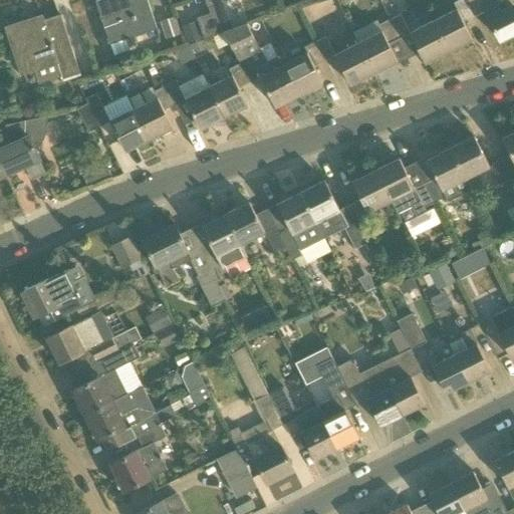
[(111,43),(125,38),(157,28),(148,0),(97,0),(96,0),(111,43)]
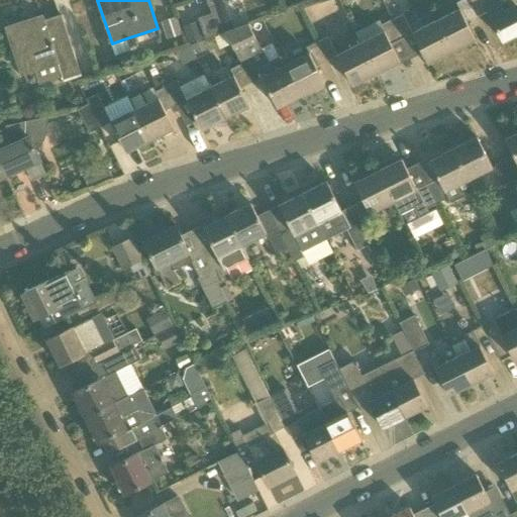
[(239,11),(234,0),(207,0),(210,7),(211,6),(215,18),(239,11)]
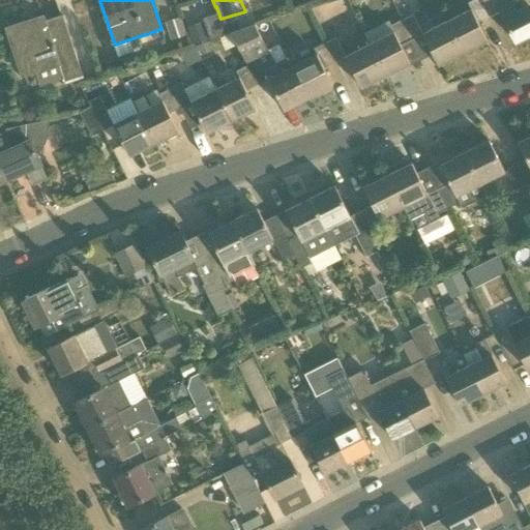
[(478,22),(490,17),(481,0),(474,0),(469,3),(471,8),(447,21),(463,53),(488,40),(478,22)]
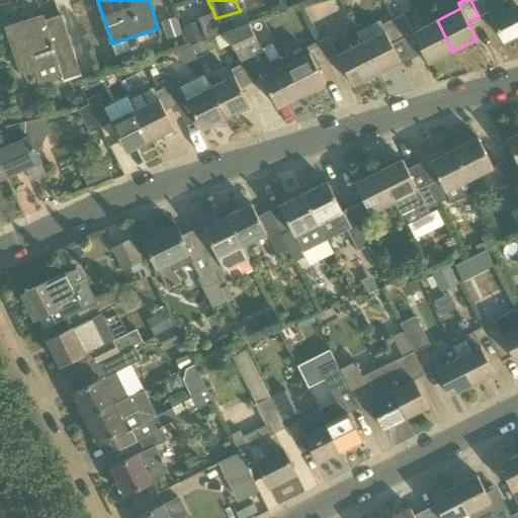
[(517,0),(470,0),(479,16),(490,11),(505,41),(517,33),(517,0)]
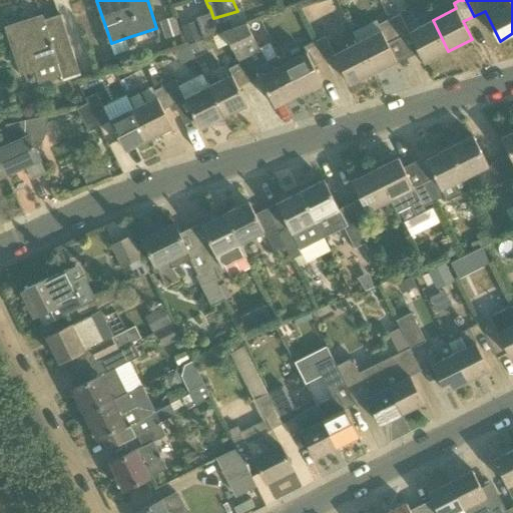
[(211,13),(196,17),(204,39),(218,34),(211,13)]
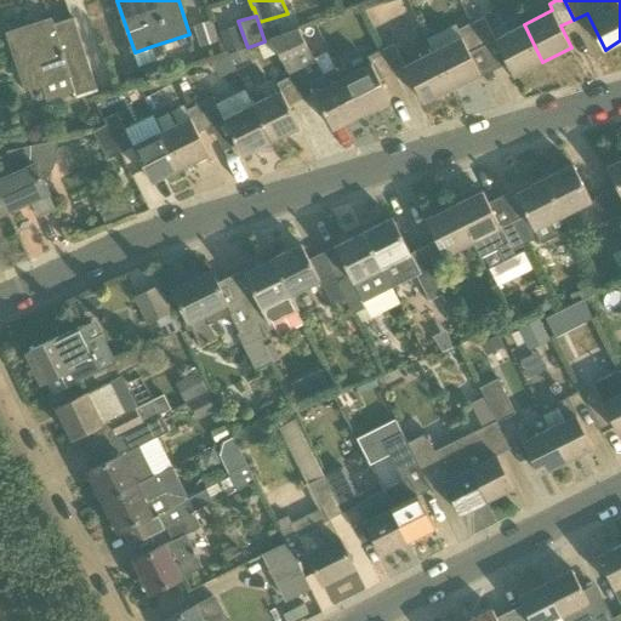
[(47,101),(77,91),(78,93),(97,87),(74,17),(53,24),(55,29),(36,35),(34,28),(12,35),(33,100),(46,95),(47,101)]
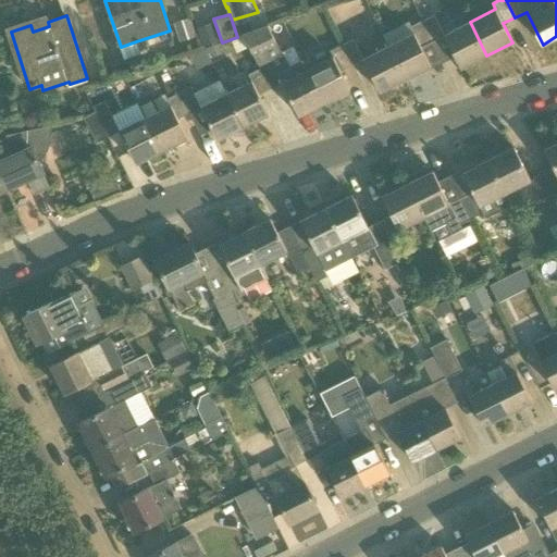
[(434,15),(421,22),(432,41),(442,37),(445,36),(438,24),(434,15)]
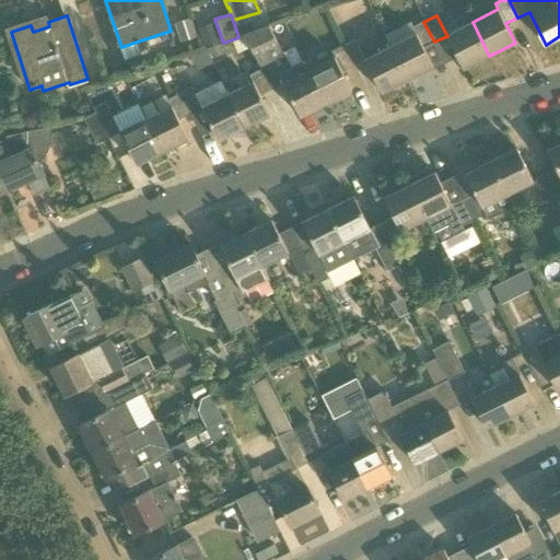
[(182,42),(198,35),(193,16),(175,23),(182,42)]
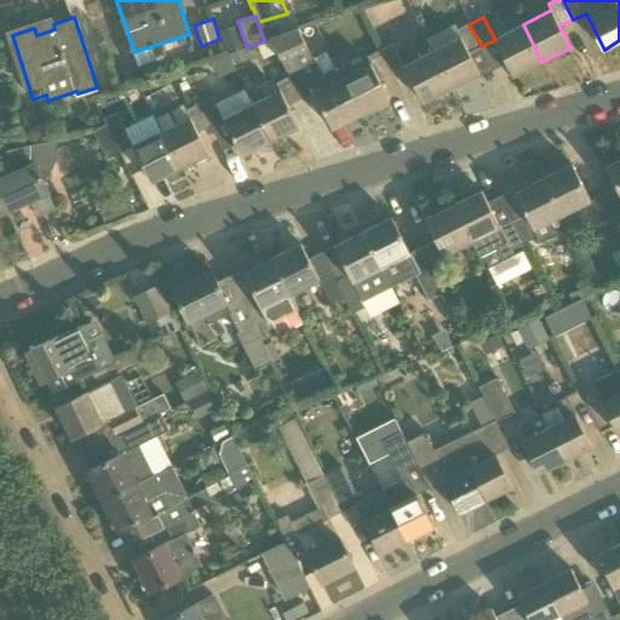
[(481,46),(469,24),(458,30),(461,38),(434,52),(452,89),(480,74),(470,52),(481,46)]
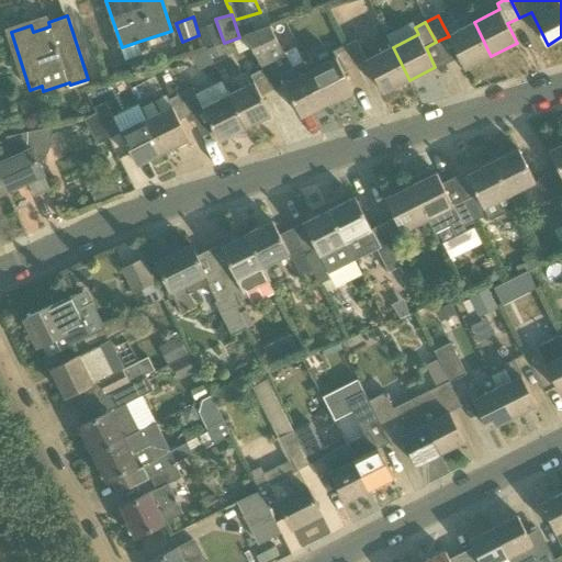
[(474,22),(459,30),(449,34),(465,69),(491,56),(474,22)]
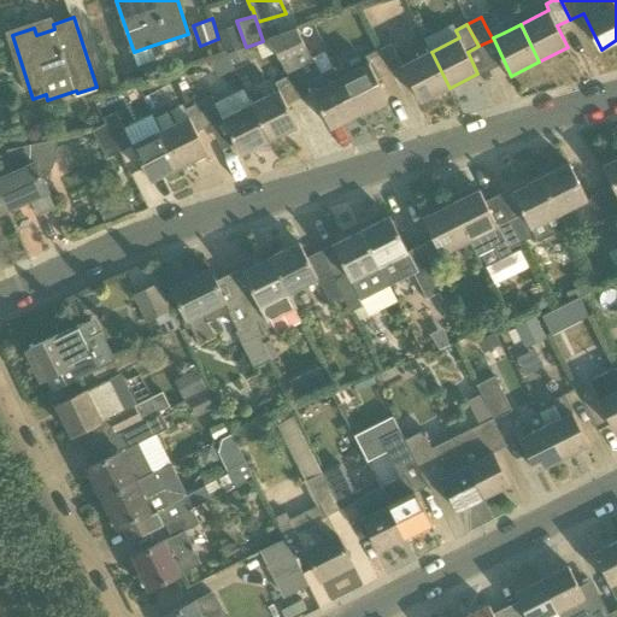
[(312,92),(307,81),(321,75),(306,48),(297,29),(269,37),(281,60),(289,77),(289,76),(301,99),(313,93),(313,92),(312,92)]
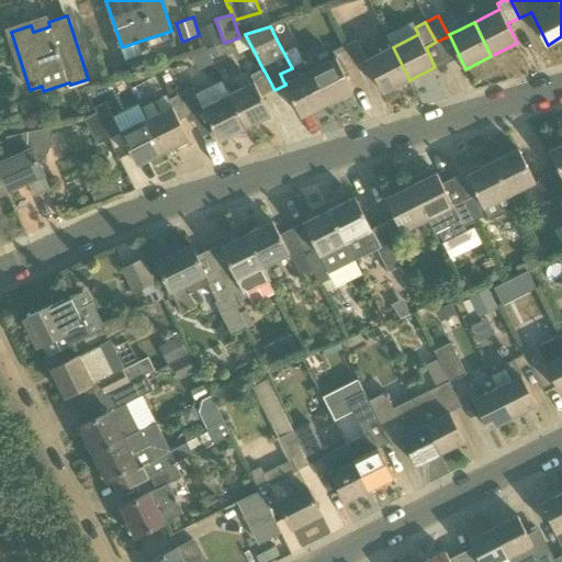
[(367,60),(367,59),(357,40),(344,46),(355,67),(367,60)]
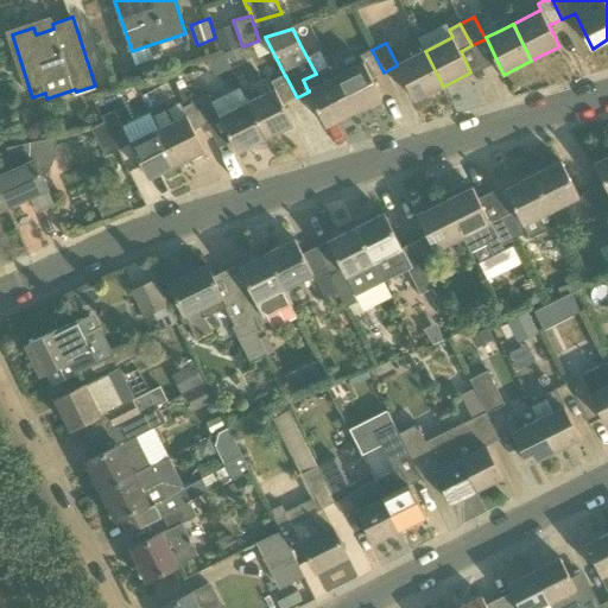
[(232,63),(242,58),(239,49),(228,54),(232,63)]
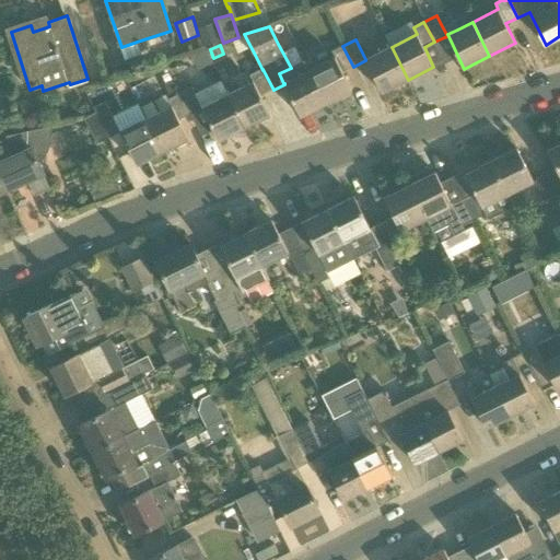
[(342,72),(353,67),(342,46),(333,51),(335,56),(310,69),(327,103),(352,91),(342,72)]
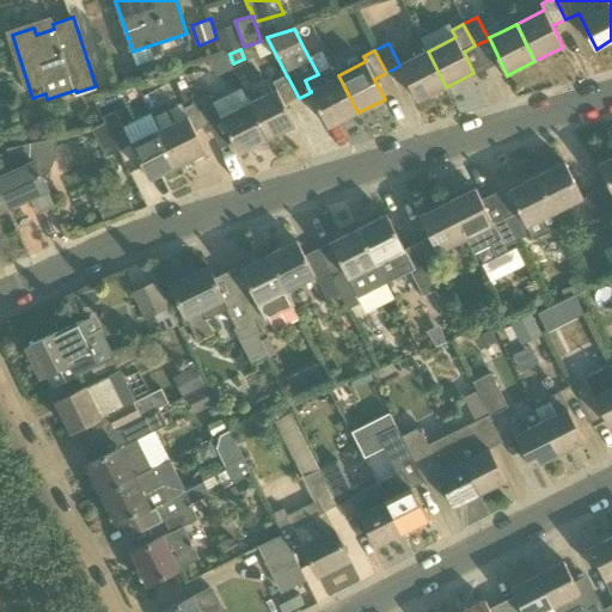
[(417,102),(446,87),(428,51),(399,65),(399,66),(417,102)]
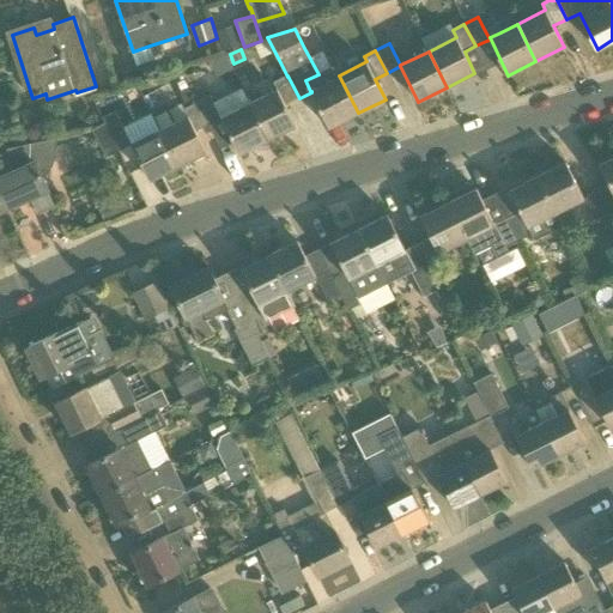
[(192,66),(187,74),(187,76),(196,80),(201,71),(192,66)]
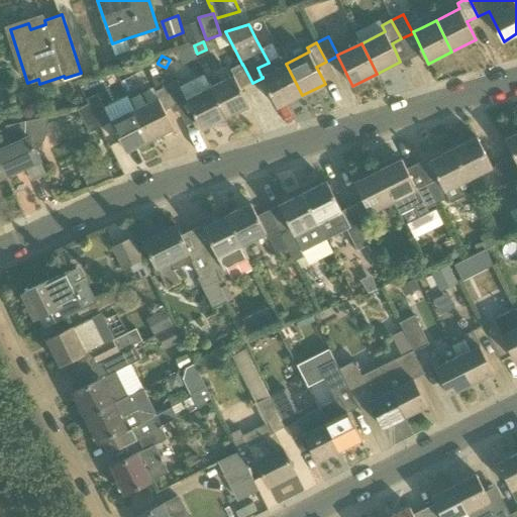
[(241,88),(252,83),(242,64),(242,65),(231,70),(233,76),(212,87),(227,117),(249,106),(241,88)]
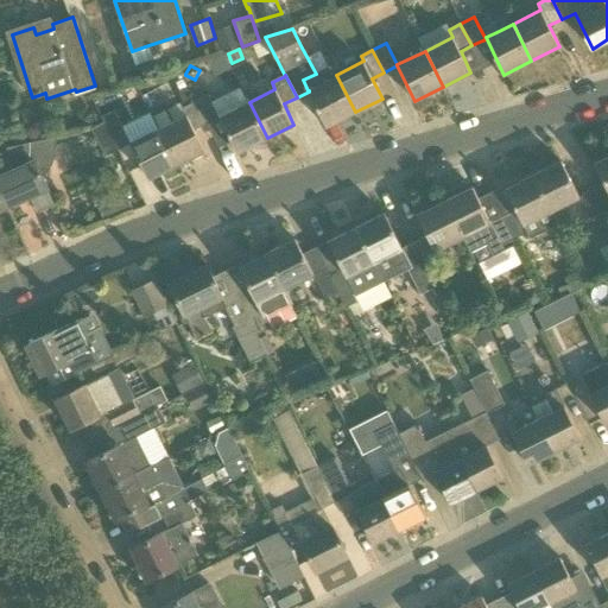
[(327,126),(355,112),(336,75),(309,90),(309,92),(327,126)]
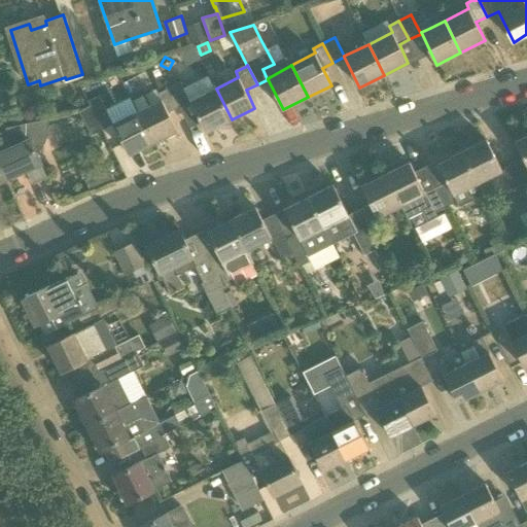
[(216,89),(214,90),(208,76),(184,89),(181,83),(172,88),(181,107),(190,102),(206,132),(232,119),(216,89)]
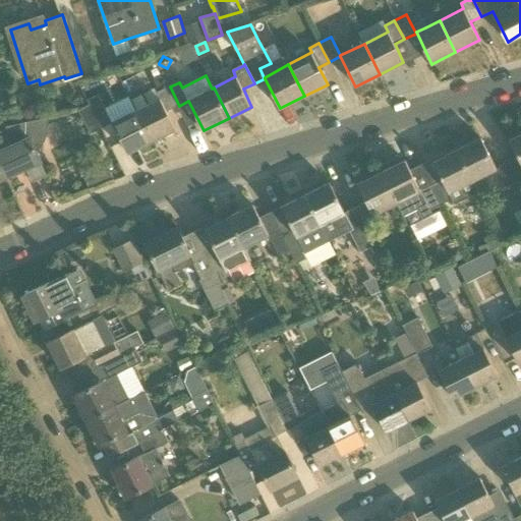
[(167,111),(179,106),(170,87),(166,89),(166,90),(160,77),(154,80),(159,93),(158,93),(160,98),(149,103),(138,108),(135,109),(152,141),(160,136),(176,129),(167,111)]
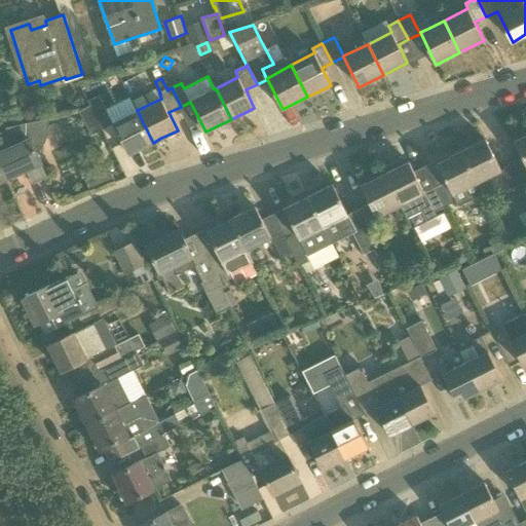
[(103,129),(114,124),(105,109),(99,96),(88,101),(91,106),(103,129)]
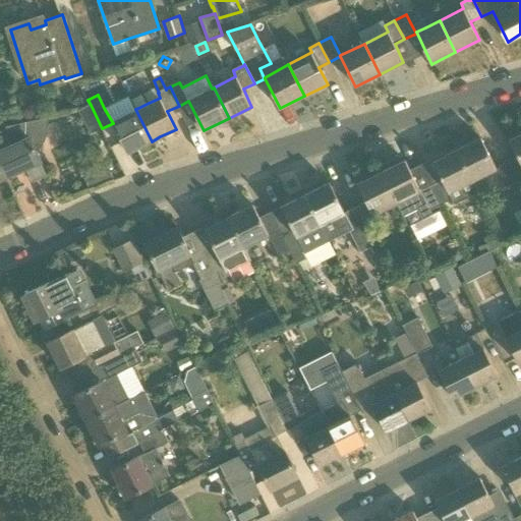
[(128,96),(104,108),(113,123),(127,153),(152,141),(135,109),(128,96)]
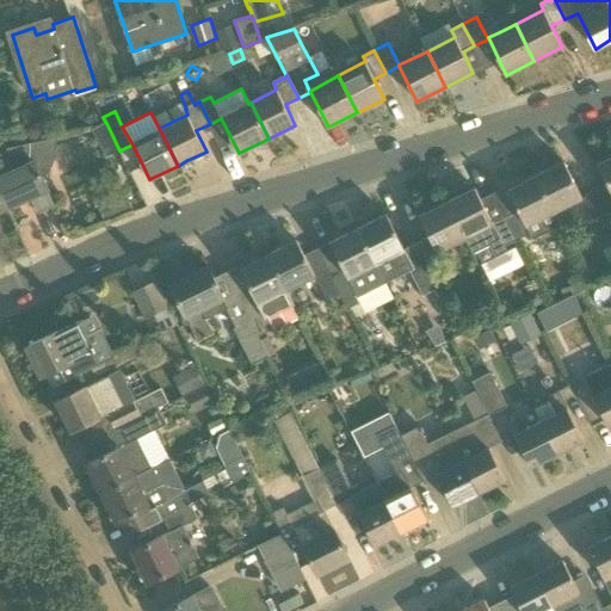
[(106,158),(119,150),(105,123),(92,129),(96,136),(105,154),(106,158)]
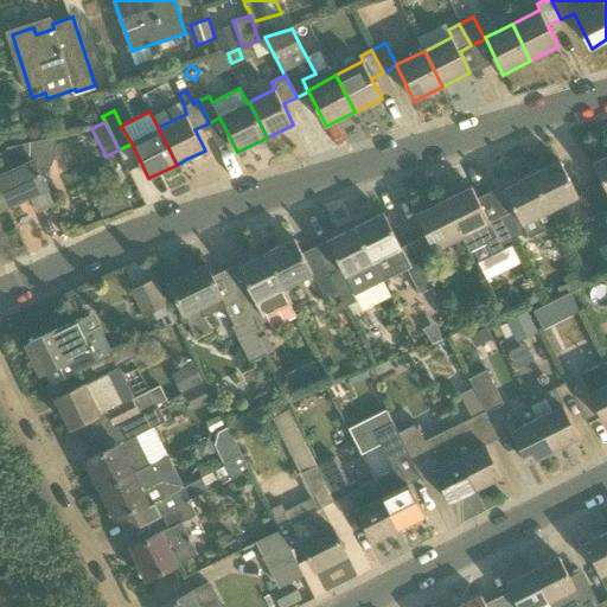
[(55,204),(42,176),(44,173),(48,170),(51,165),(55,159),(56,153),(56,147),(56,140),(55,138),(7,147),(17,170),(0,176),(0,204),(2,209),(31,196),(38,211),(55,204)]
